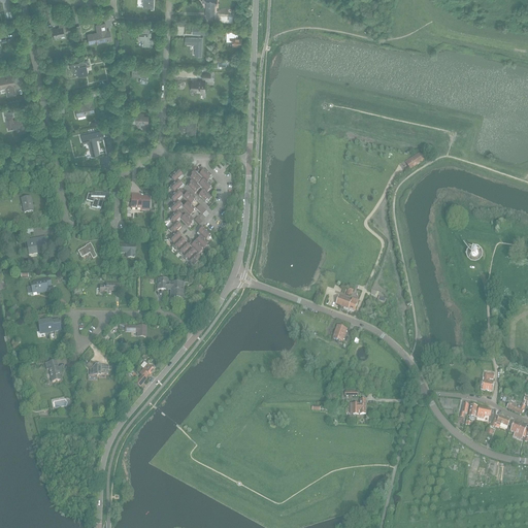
[(202,0),(202,2),(207,2),(206,18),(215,18),(215,2),(217,2),(217,0),(202,0)]
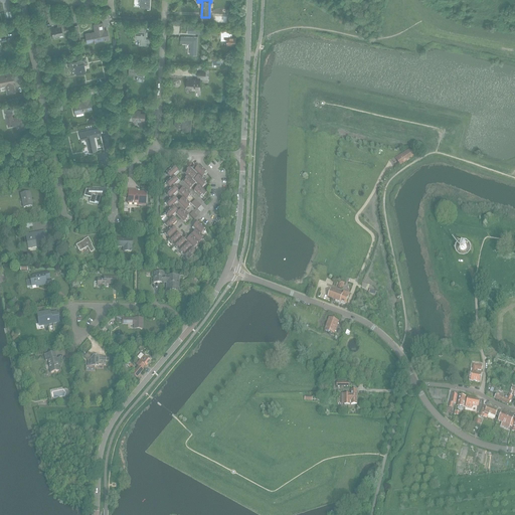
[(61,30),(65,30),(64,23),(57,23),(57,27),(54,28),(54,26),(50,27),(52,38),(59,37),(59,35),(62,34),(61,30)]
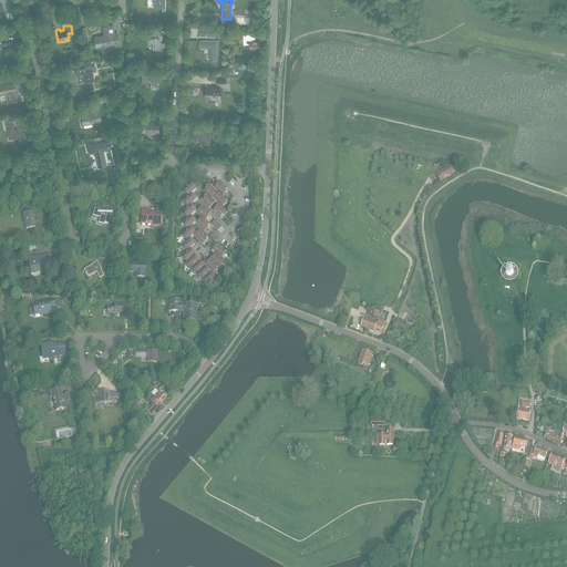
[(98,48),(120,43),(119,38),(115,39),(113,26),(103,28),(104,35),(93,38),(94,42),(96,42),(98,48)]
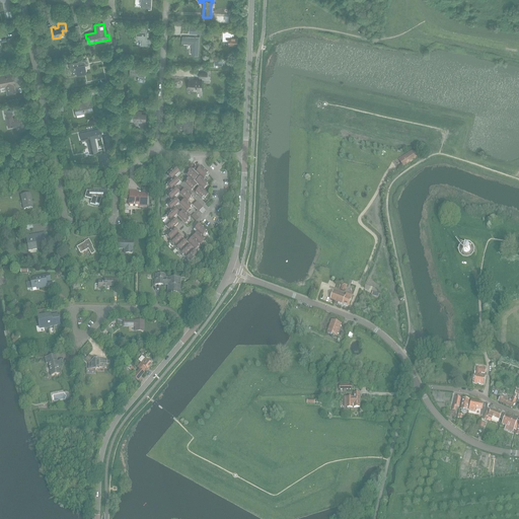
[(149,47),(150,40),(147,40),(148,32),(147,32),(147,27),(141,27),(141,31),(137,31),(136,40),(140,40),(140,46),(149,47)]
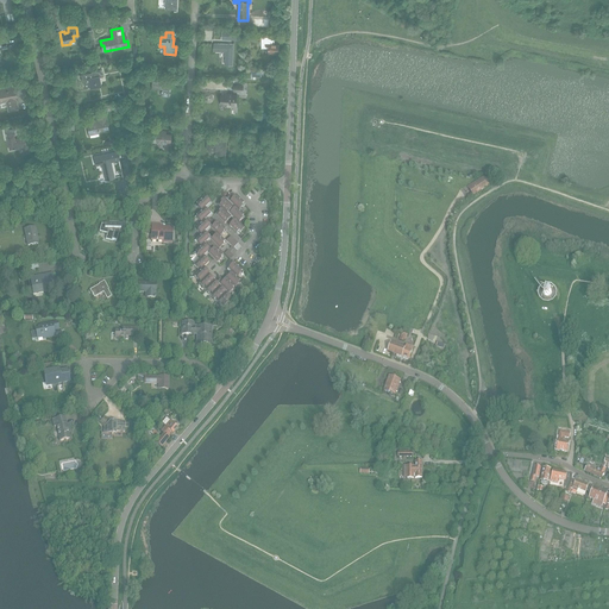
[(269,48),(268,54),(274,55),(274,51),(278,52),(280,44),(275,44),(275,37),(262,37),(262,48),(269,48)]
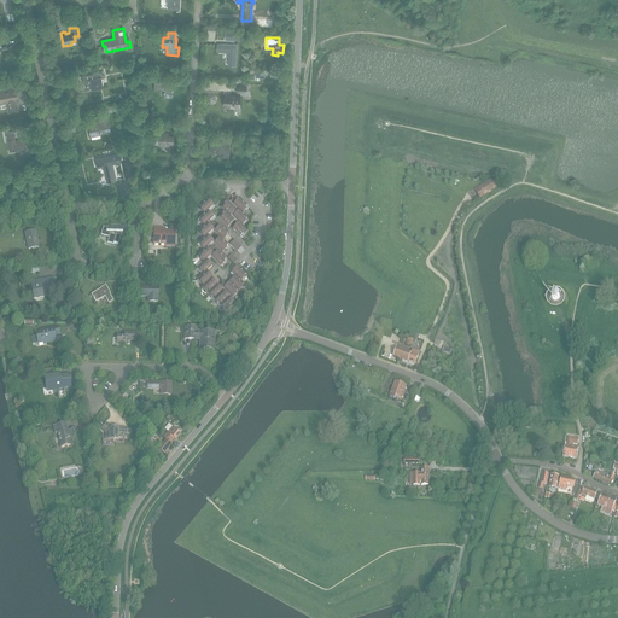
[(235,60),(237,45),(222,45),(222,52),(229,52),(228,60),(235,60)]
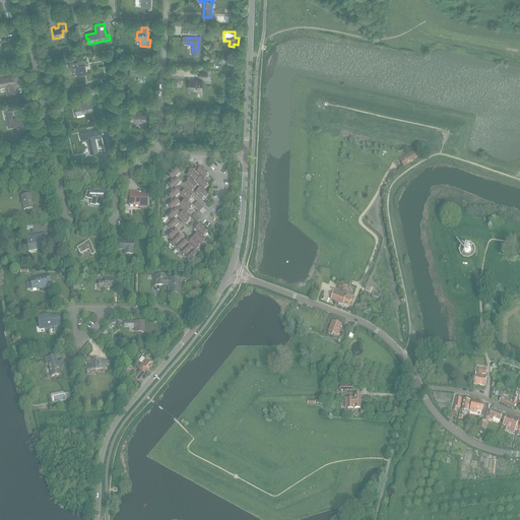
[(67,71),(68,76),(76,75),(77,76),(82,75),(81,71),(85,70),(84,66),(88,65),(87,60),(69,64),(70,68),(72,68),(72,70),(67,71)]
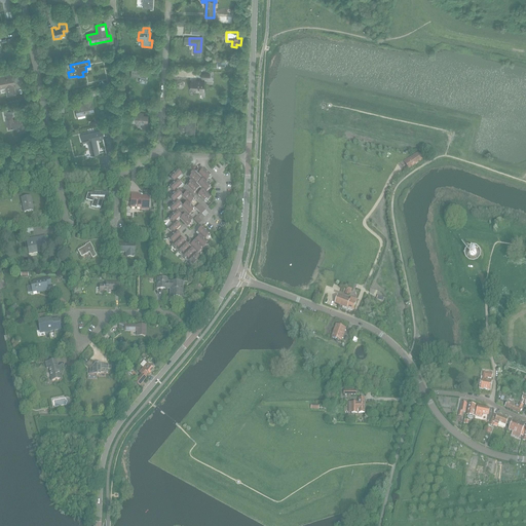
[(149,73),(149,69),(132,68),(132,77),(140,77),(140,83),(147,83),(147,73),(149,73)]
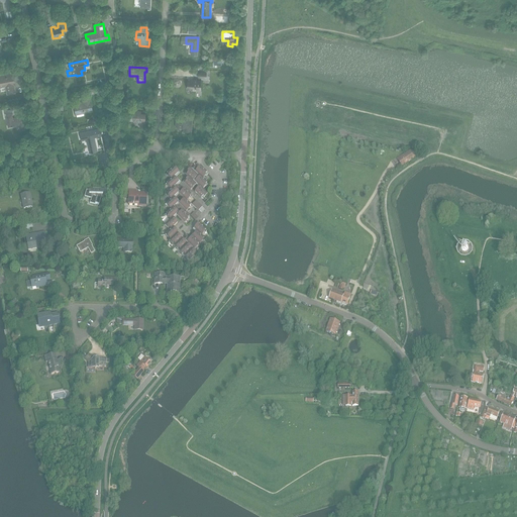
[(7,94),(15,92),(11,73),(0,75),(0,87),(5,86),(7,94)]
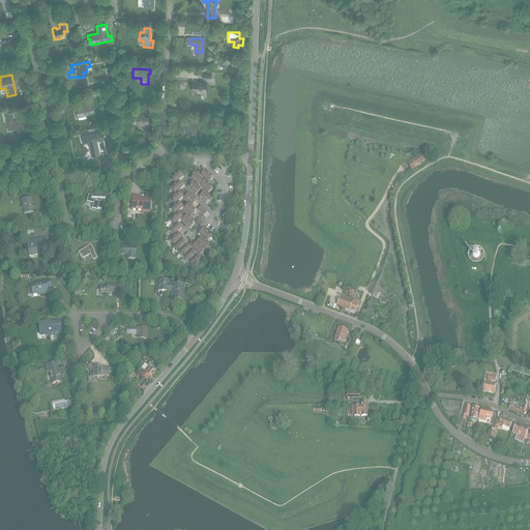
[(193,82),(193,90),(197,90),(197,93),(201,93),(202,92),(206,92),(206,82),(208,82),(208,79),(211,80),(211,75),(204,75),(203,79),(204,79),(204,82),(201,81),(201,82),(193,82)]
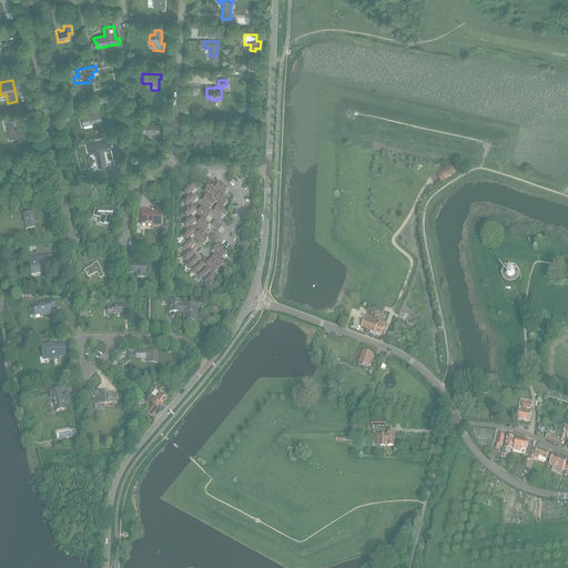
[(122,94),(105,98),(107,104),(123,101),(122,94)]
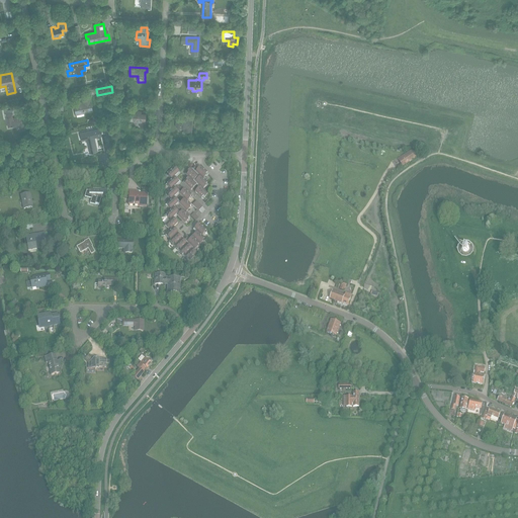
[(89,96),(82,97),(81,98),(82,102),(74,104),(76,114),(84,113),(83,110),(84,110),(84,109),(91,108),(89,96)]
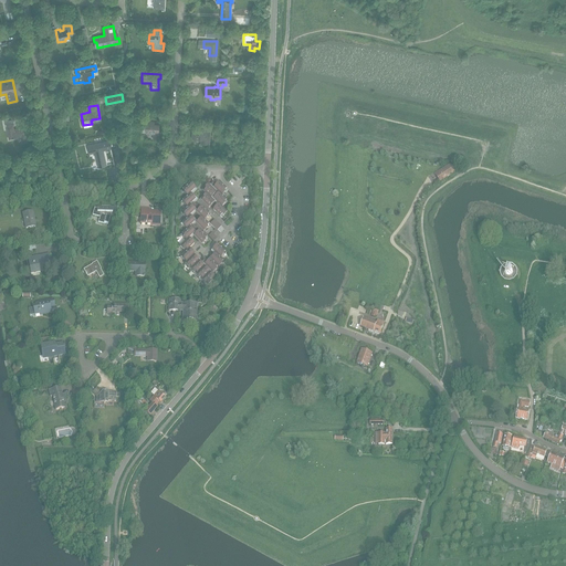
[(6,125),(9,139),(21,137),(22,143),(28,142),(24,127),(13,129),(12,124),(13,124),(13,119),(6,121),(6,125)]
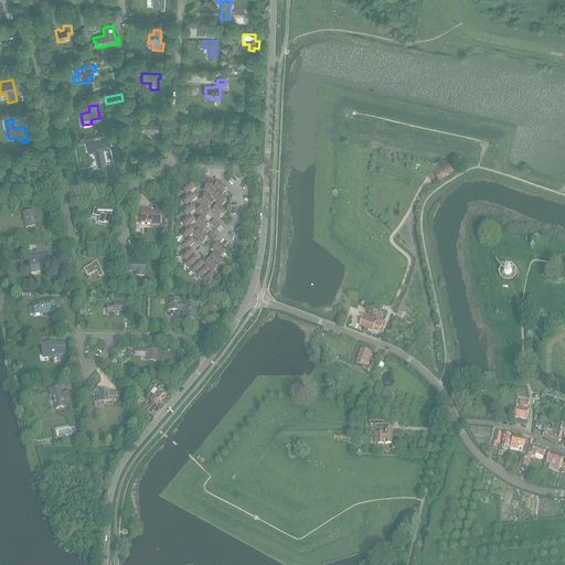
[(158,139),(159,126),(152,125),(152,121),(144,121),(144,125),(146,125),(146,134),(153,134),(153,139),(158,139)]
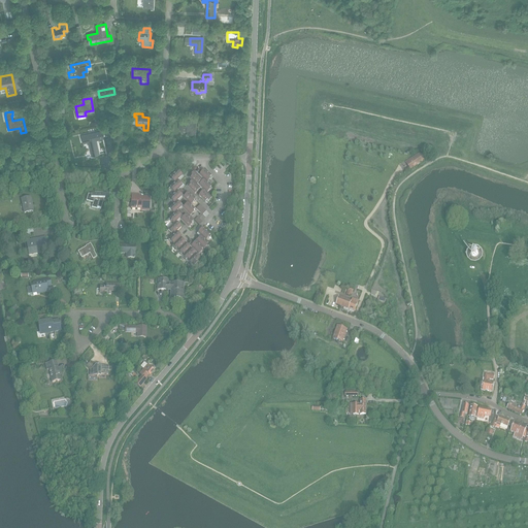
[(188,134),(190,134),(195,134),(196,122),(197,122),(198,119),(191,118),(191,122),(180,121),(179,129),(189,130),(188,134)]
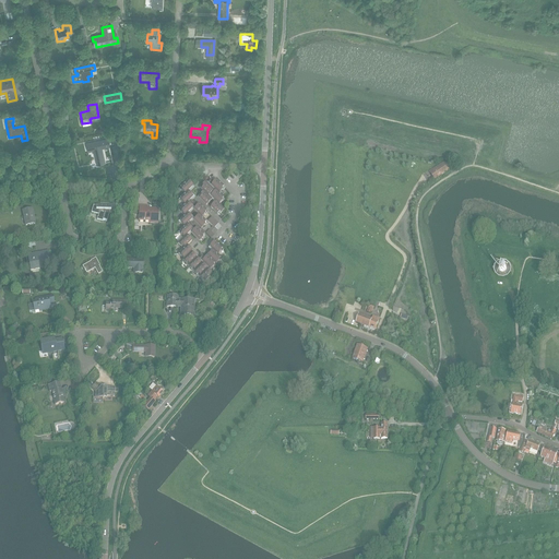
[(110,133),(113,142),(121,140),(119,131),(110,133)]
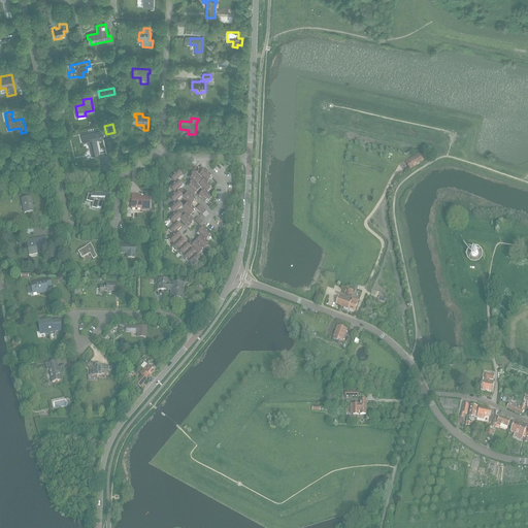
[(102,131),(81,135),(83,141),(89,140),(92,156),(99,155),(96,138),(103,137),(102,131)]
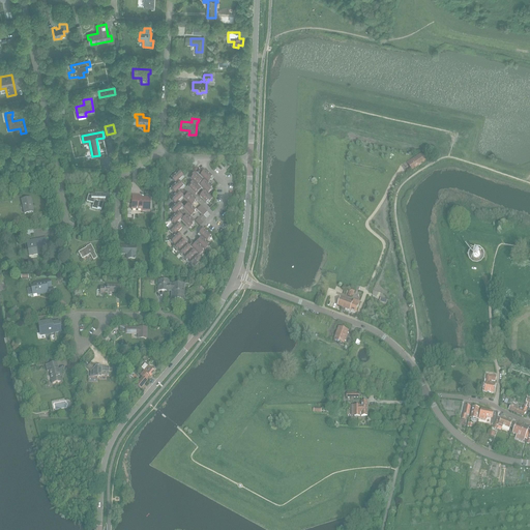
[(427,160),(421,153),(406,163),(411,171),(427,160)]
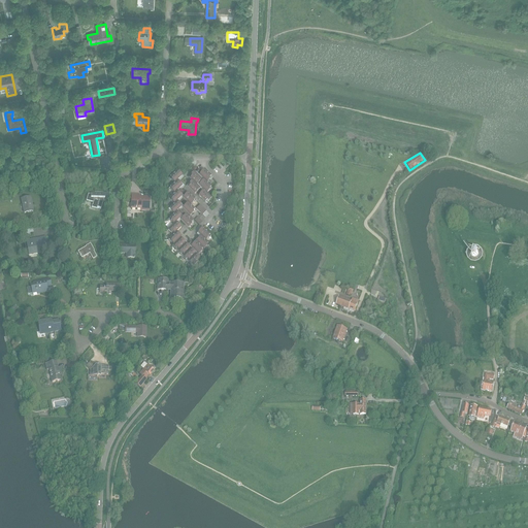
[(169,178),(174,184),(177,180),(177,182),(183,176),(177,170),(169,178)]
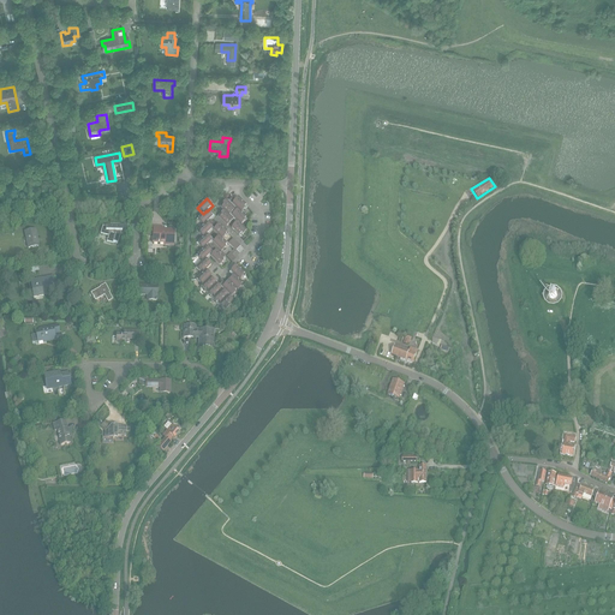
[(238,198),(232,204),(238,210),(242,214),(248,208),(238,198)]
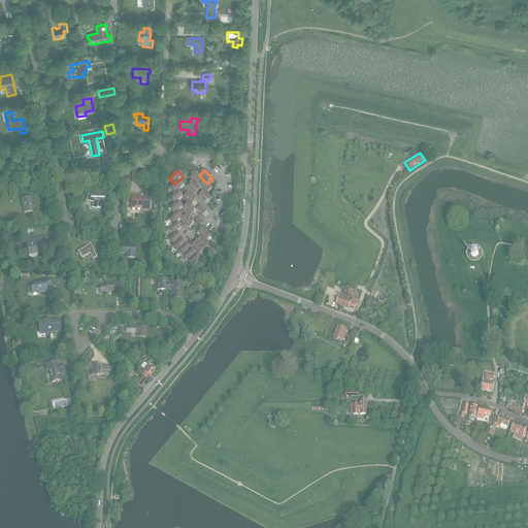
[(194,172),(190,177),(189,177),(193,182),(197,186),(202,180),(198,176),(194,172)]
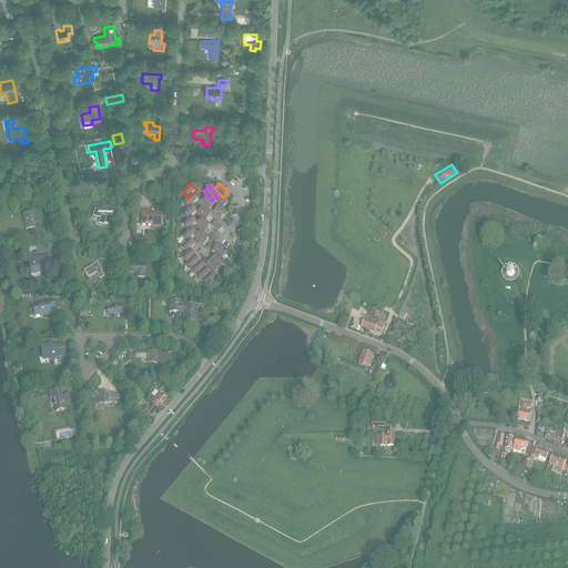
[(182,203),(188,209),(190,205),(191,206),(196,201),(191,195),(191,194),(188,198),(182,203)]
